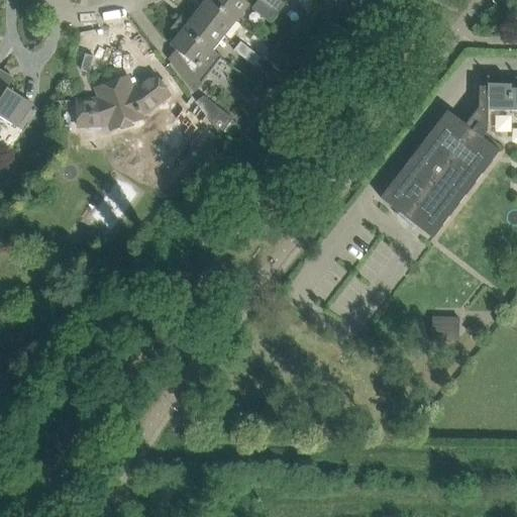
[(196,0),(202,4),(196,13),(224,35),(236,20),(210,0),(196,0)]
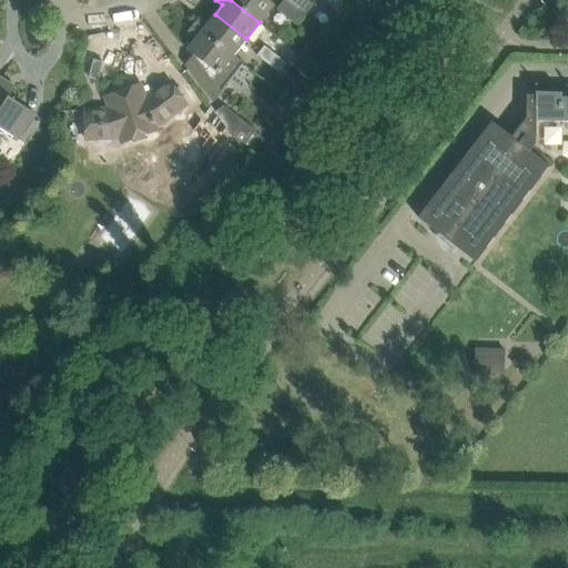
[(273,4),(266,0),(231,0),(260,22),(273,4)]
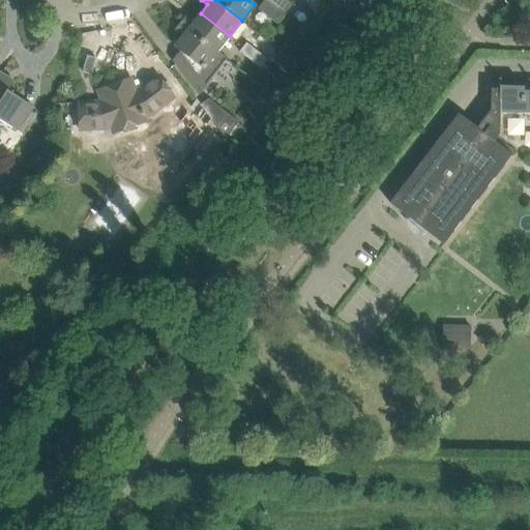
[(286,13),(268,0),(265,0),(259,8),(278,24),(286,13)]
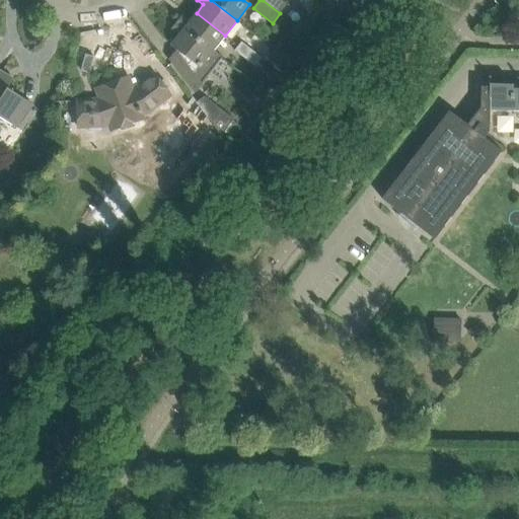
[(263,0),(280,13),(287,5),(288,4),(282,0),(263,0)]
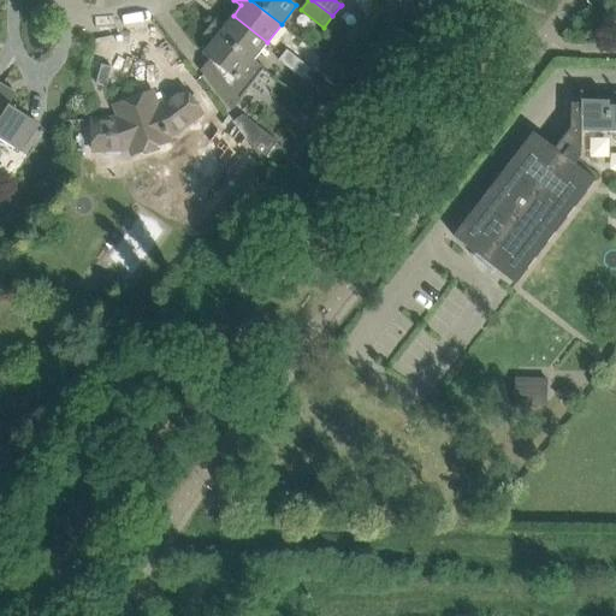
[(267,42),(234,16),(225,27),(217,19),(211,28),(264,69),(265,67),(254,60),(254,59),(267,42)]
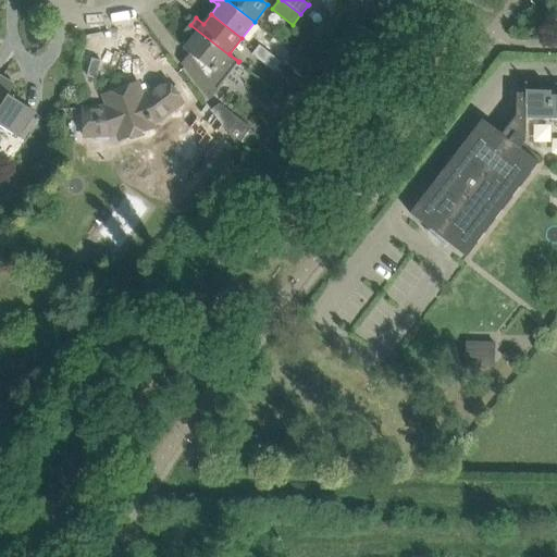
[(210,99),(238,62),(190,25),(185,32),(193,38),(184,48),(190,53),(182,64),(210,99)]
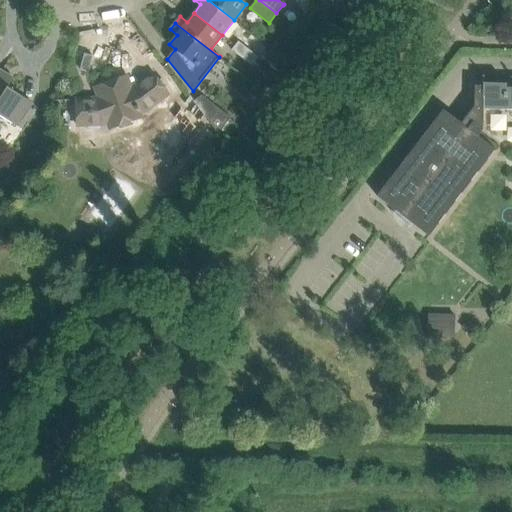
[(232,50),(242,58),(248,49),(238,41),(232,50)]
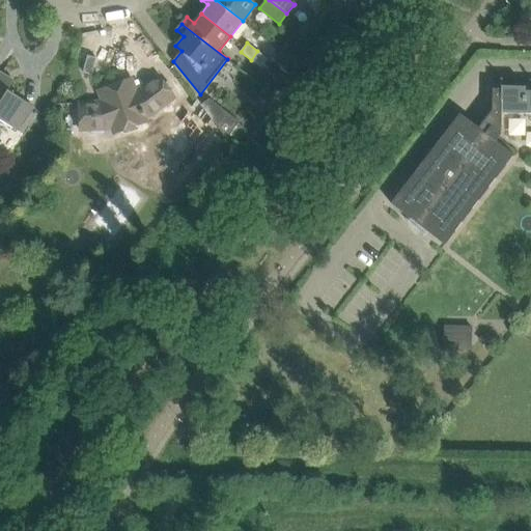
[(268,59),(257,51),(251,60),(261,68),(268,59)]
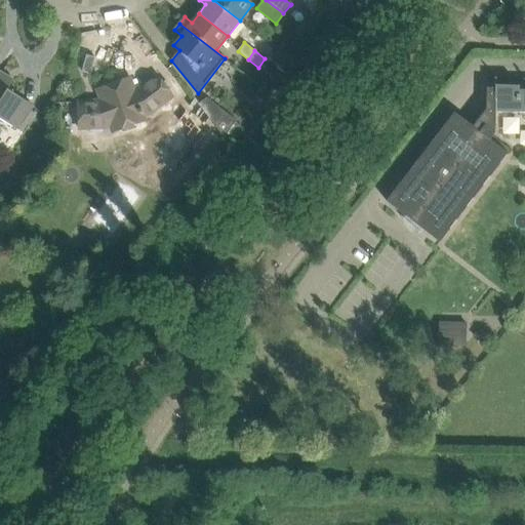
[(0,76),(2,73),(0,72),(0,118),(17,129),(23,122),(12,116),(24,99),(0,83),(0,76)]
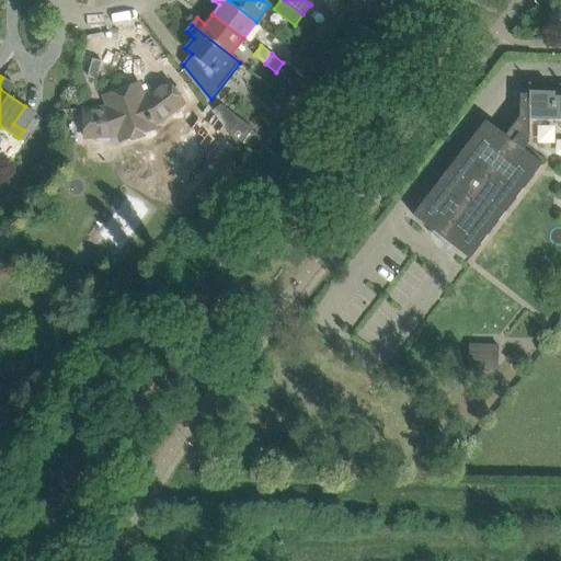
[(83,109),(84,138),(111,137),(118,134),(121,141),(155,128),(153,124),(161,122),(185,103),(168,80),(147,95),(144,96),(138,83),(104,95),(109,106),(105,109),(83,109)]
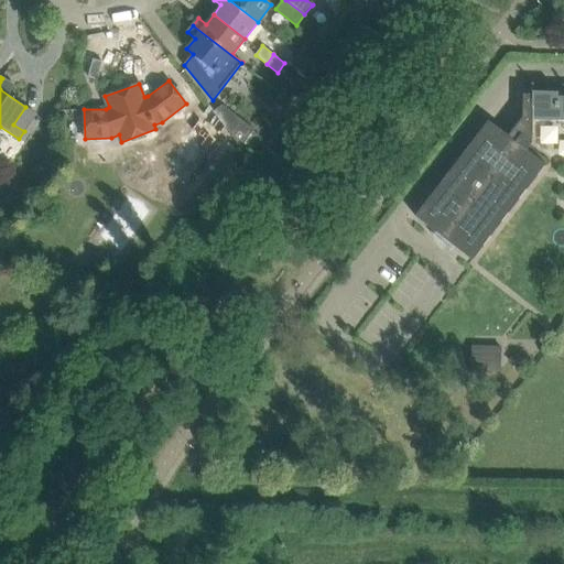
[(532,91),(532,94),(531,120),(532,120),(559,121),(559,120),(563,120),(563,96),(557,96),(557,91),(532,91)]
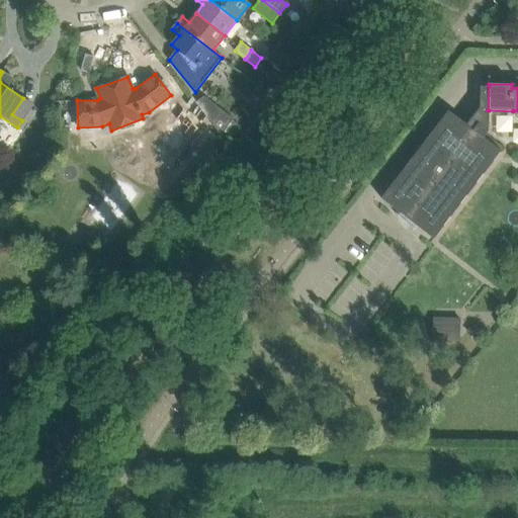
[(488,110),(489,86),(481,86),(480,107),(467,124),(448,109),(381,196),(434,238),(502,151),(484,137),(489,131),(489,110),(488,110)]
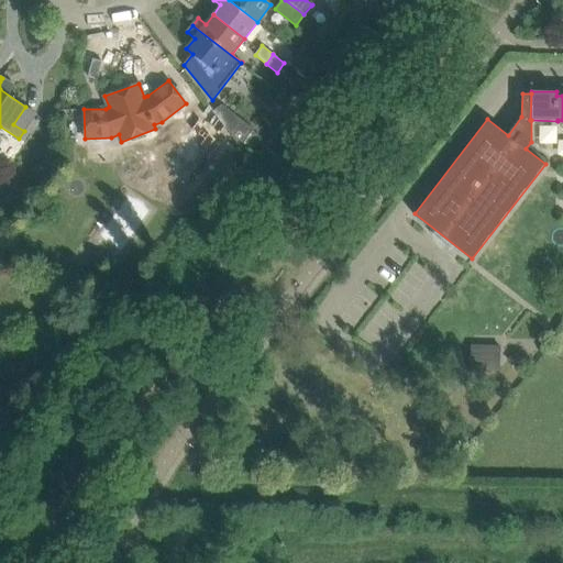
[(222,105),(213,111),(219,119),(229,132),(240,147),(242,145),(254,130),(222,105)]
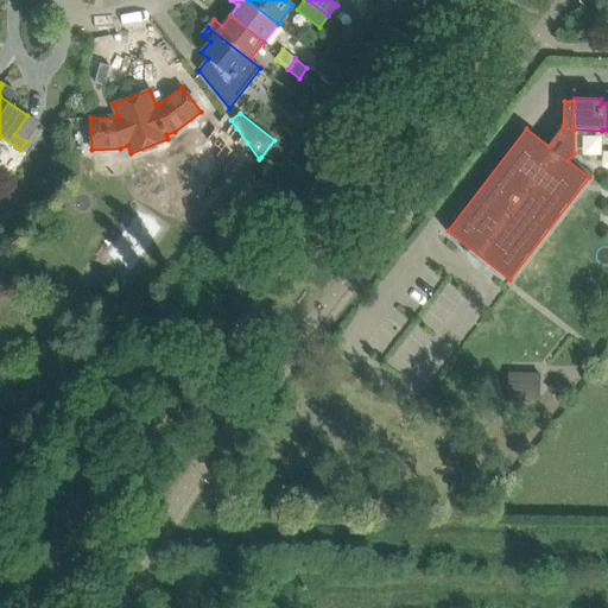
[(508,378),(508,399),(539,400),(539,379),(508,378)]
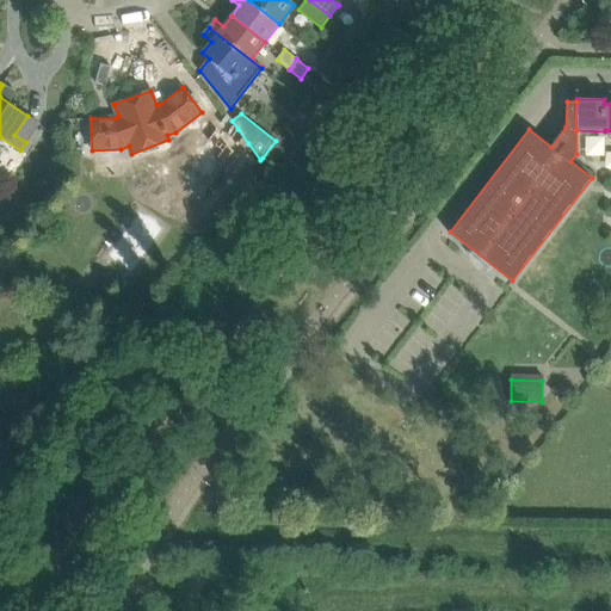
[(559,381),(549,392),(560,401),(569,390),(559,381)]
